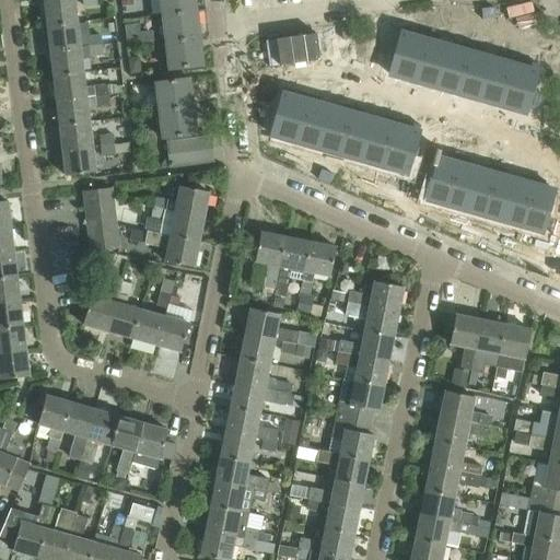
[(51,0),(44,1),(47,26),(77,23),(73,0),(51,0)]
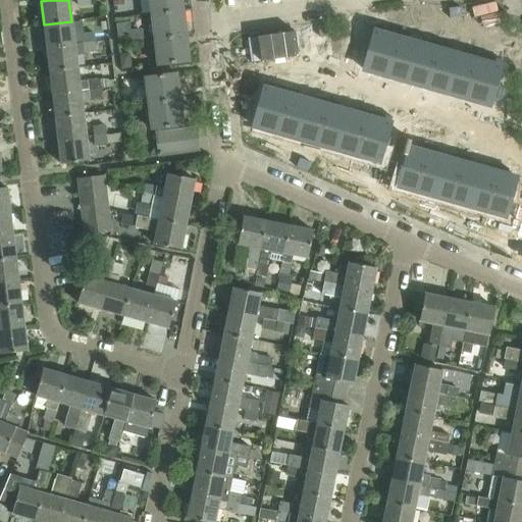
[(183,11),(180,0),(148,0),(151,15),(183,11)]
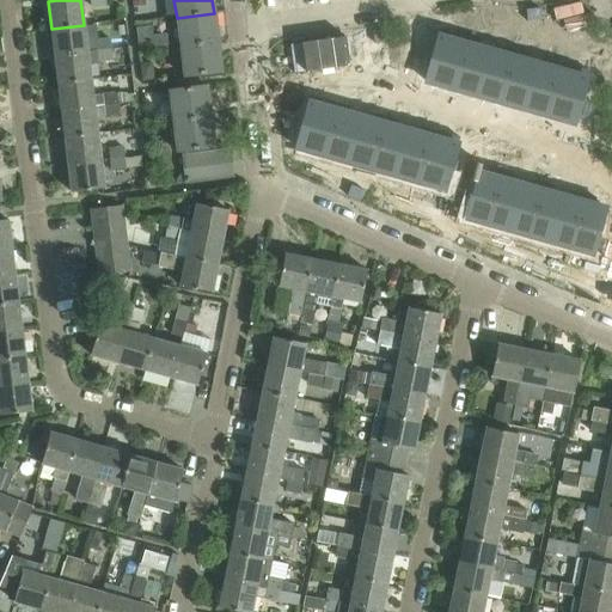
[(214,13),(177,18),(181,47),(218,43),(214,13)]
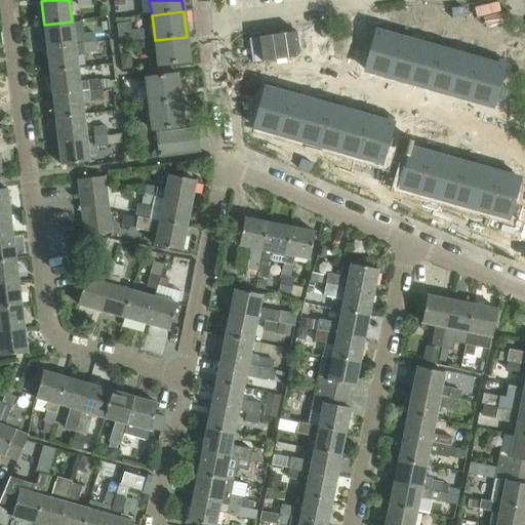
[(44,25),(47,48),(96,42),(95,34),(74,36),(72,22),(44,25)]
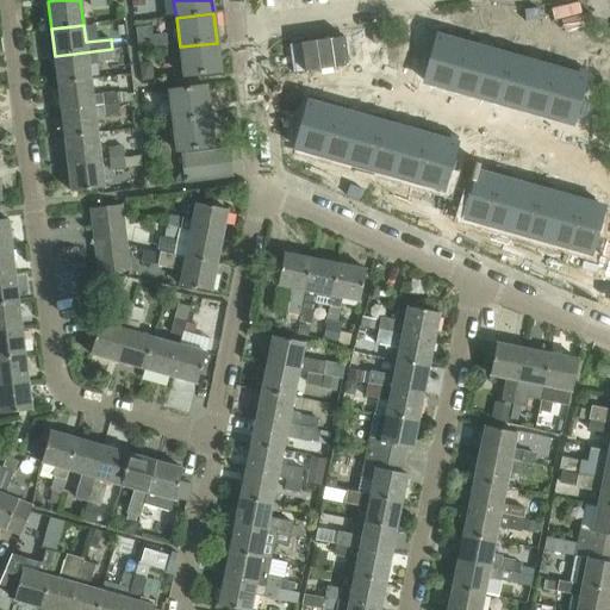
[(440,29),(424,81),(452,88),(467,36),(440,29)]
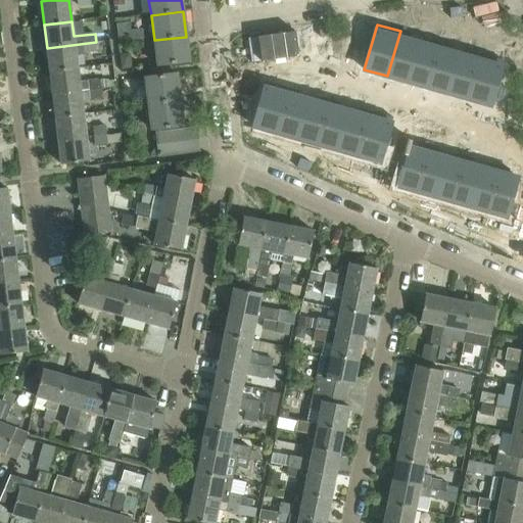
[(400,31),(387,76),(408,82),(420,37),(400,31)]
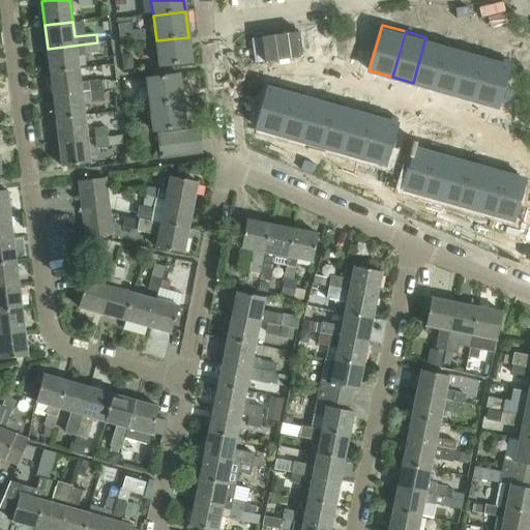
[(188,37),(156,40),(159,67),(192,63),(188,37)]
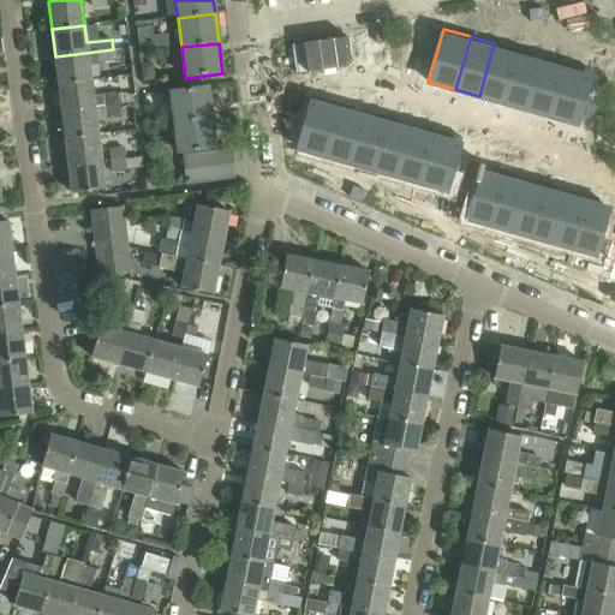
[(494,43),(479,96),(503,102),(518,49),(494,43)]
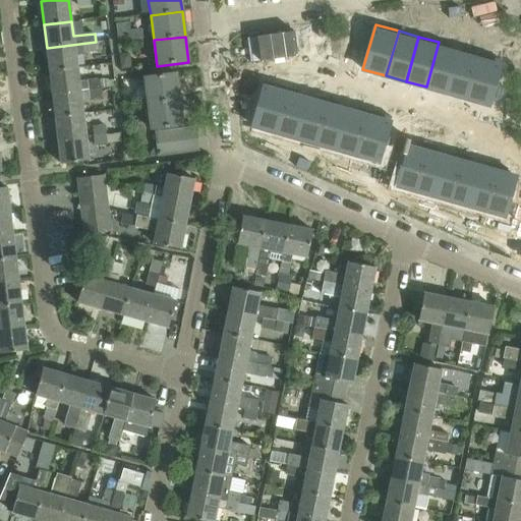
[(47,48),(50,71),(77,67),(75,54),(97,52),(96,42),(47,48)]
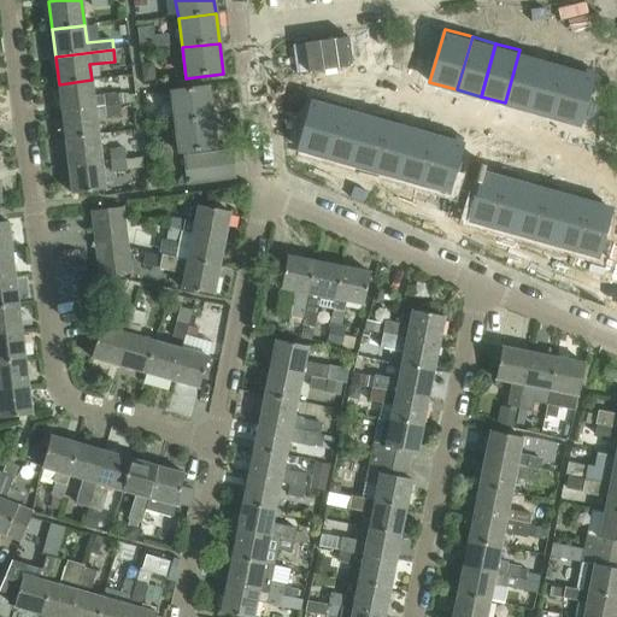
[(519,50),(505,103),(528,110),(544,57),(519,50)]
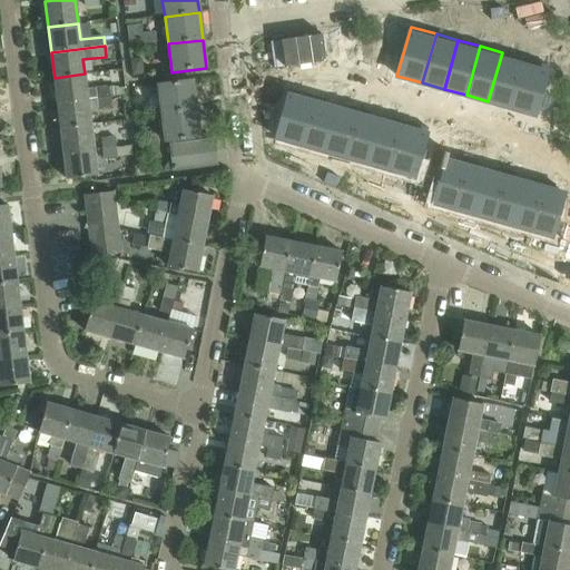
[(502,52),(488,101),(510,107),(523,58),(502,52)]
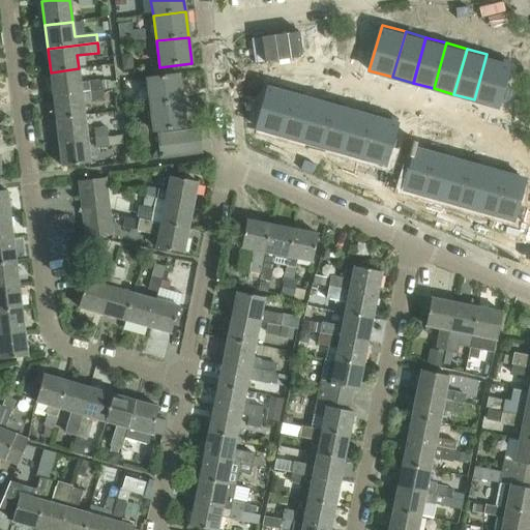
[(487,54),(474,99),(498,107),(510,61),(487,54)]
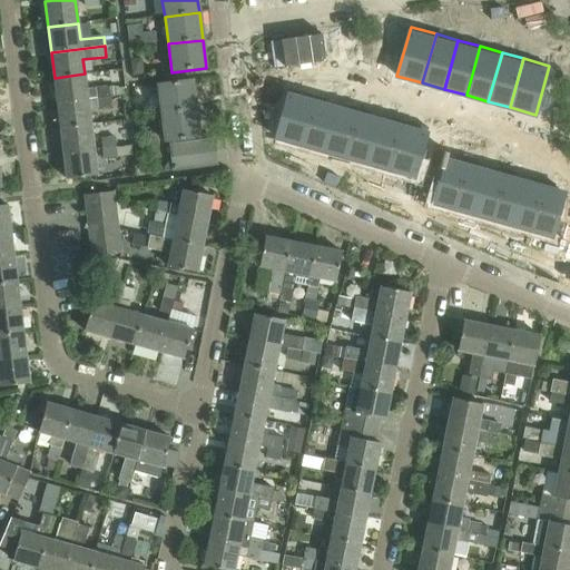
[(85,74),(55,78),(57,102),(110,97),(109,86),(96,88),(96,89),(86,90),(85,74)]
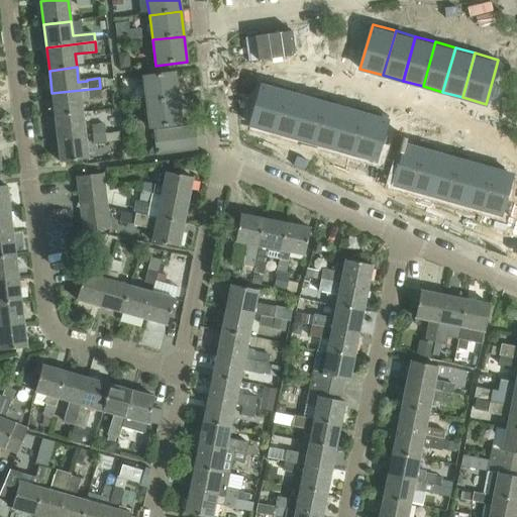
[(142,77),(146,103),(178,99),(175,73),(142,77)]
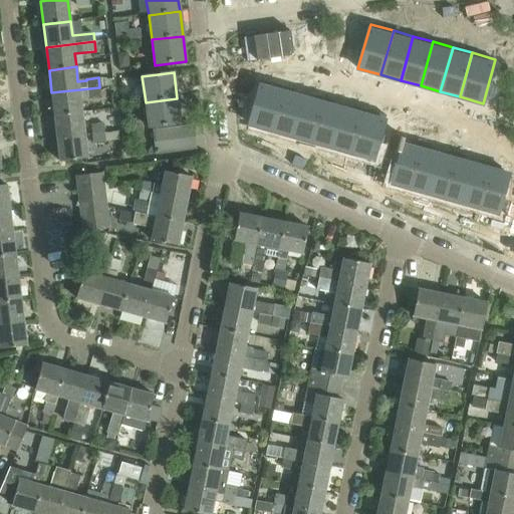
[(261,79),(249,123),(272,130),(285,86),(261,79)]
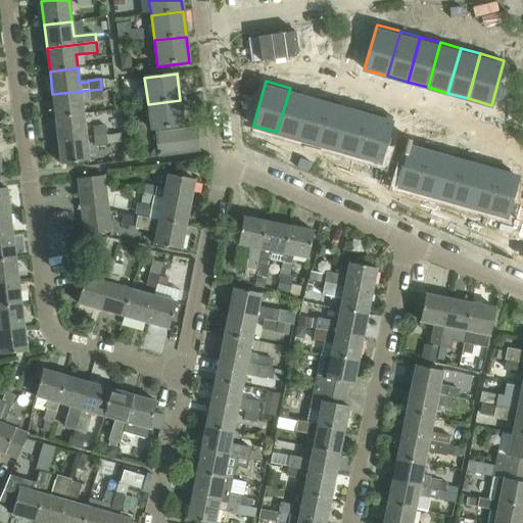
[(290,88),(277,132),(297,138),(310,93),(290,88)]
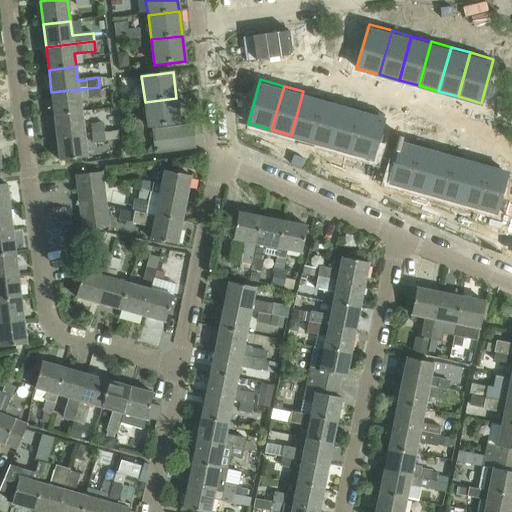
[(51,92),(54,115),(81,112),(79,98),(88,97),(89,97),(100,96),(99,87),(51,92)]
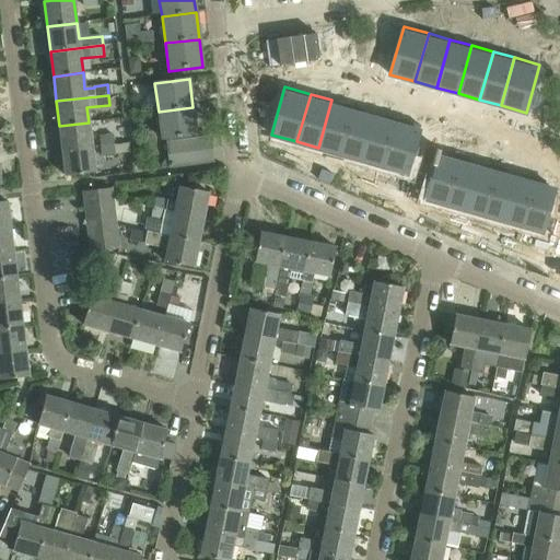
[(331,100),(318,148),(340,153),(353,106),(331,100)]
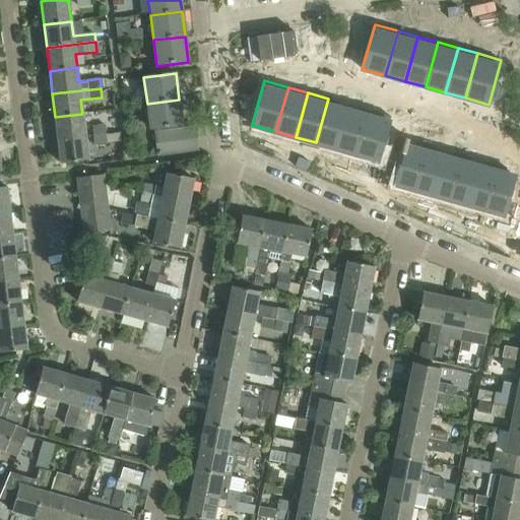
[(328,99),(316,142),(335,148),(348,104),(328,99)]
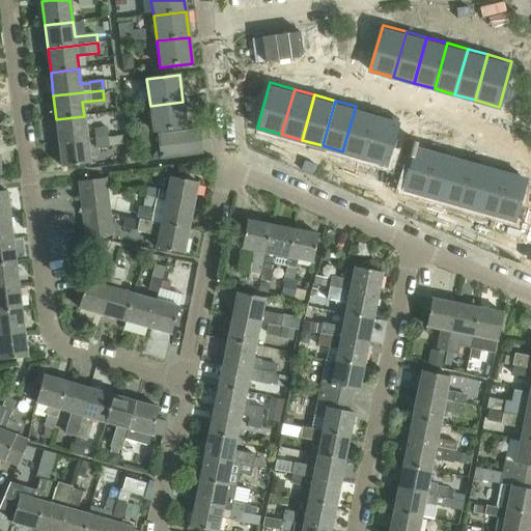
[(183,102),(150,106),(154,133),(186,129),(183,102)]
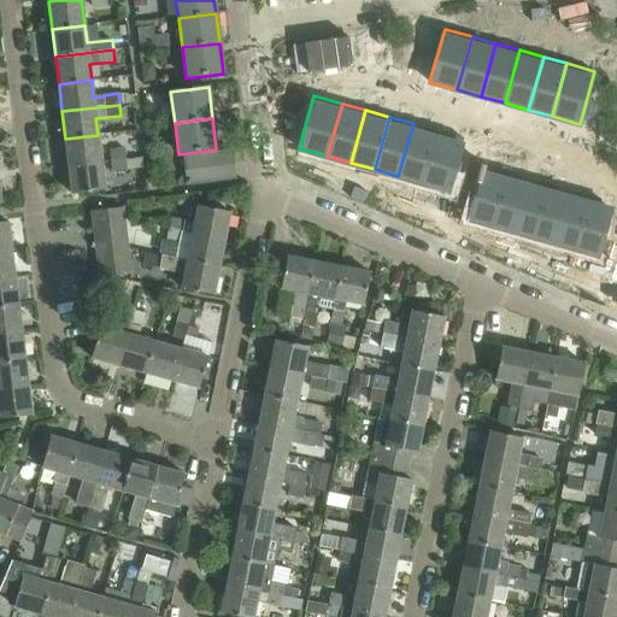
[(413,123),(398,176),(422,183),(436,130),(413,123)]
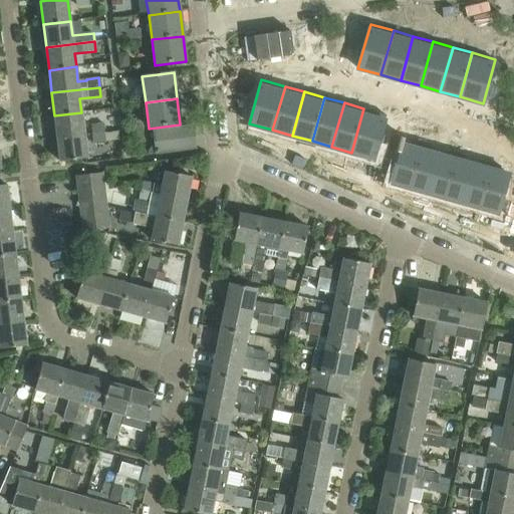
[(363,108),(351,153),(374,159),(387,114),(363,108)]
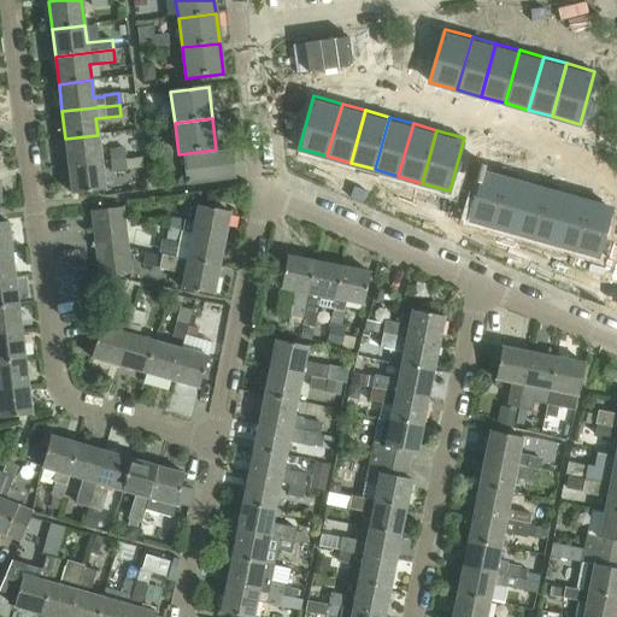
[(98,135),(65,139),(69,166),(101,162),(98,135)]
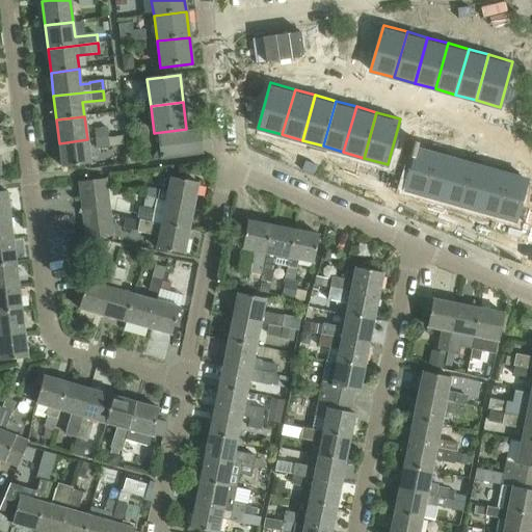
[(95,130),(96,138),(109,137),(108,128),(95,130)]
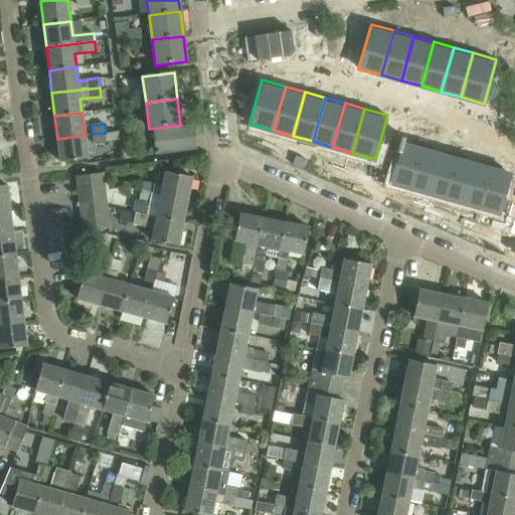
[(154,132),(156,153),(196,148),(193,127),(154,132)]
